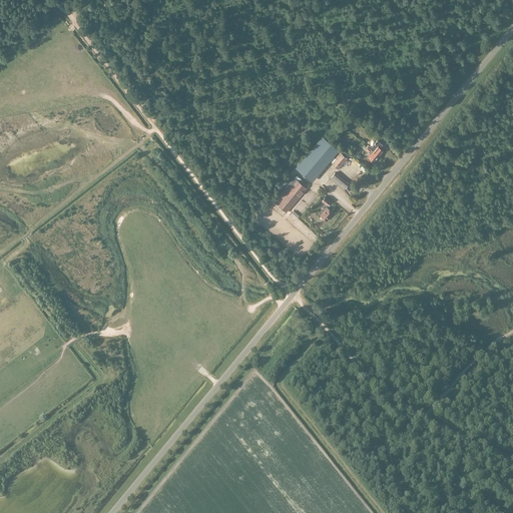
[(353,116),(345,125),(349,128),(353,123),(354,124),(357,120),(353,116)]
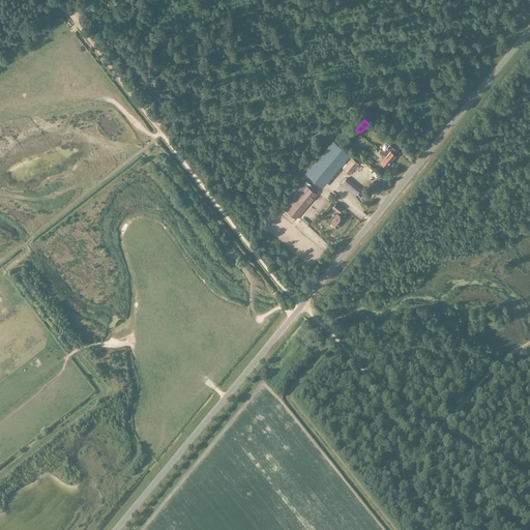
[(391,162),(396,155),(398,154),(393,151),(395,149),(389,145),(387,148),(385,150),(384,151),(383,151),(380,150),(379,151),(380,152),(391,162)]
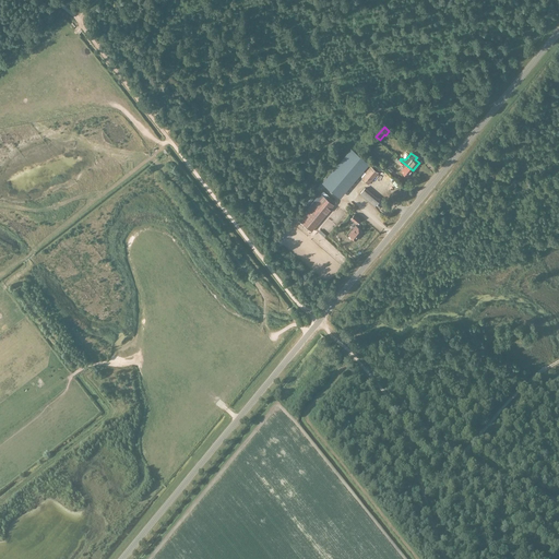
[(407,177),(413,170),(401,161),(399,163),(404,167),(401,171),(407,177)]
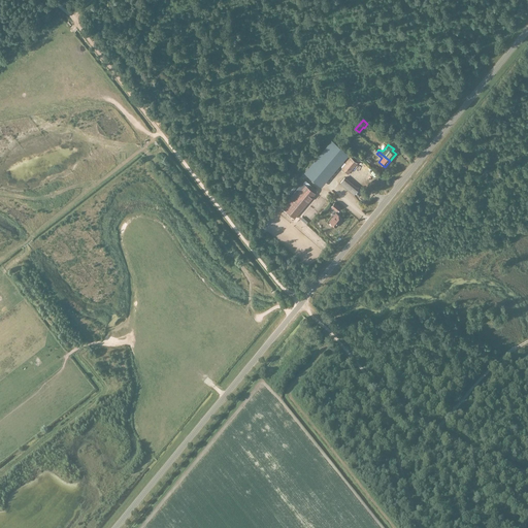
[(348,173),(357,163),(350,157),(345,162),(345,163),(341,168),(348,173)]
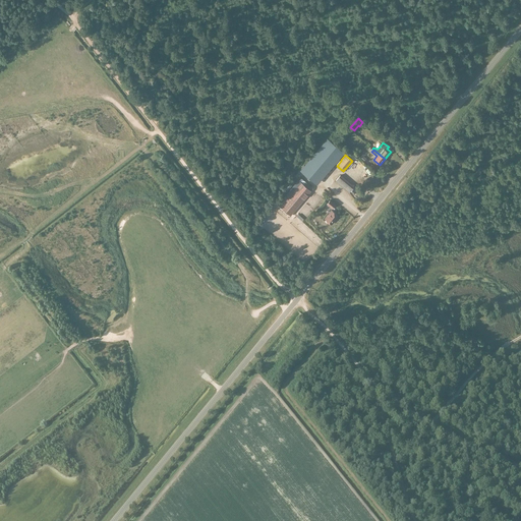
[(349,193),(354,186),(341,175),(336,181),(349,193)]
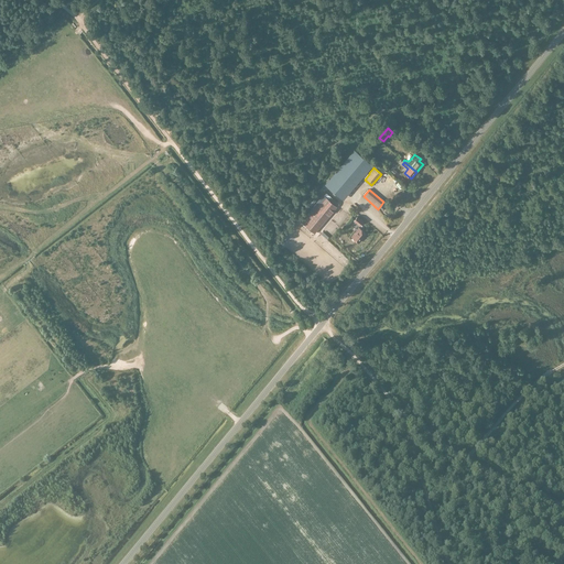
[(326,197),(303,224),(315,234),(337,207),(326,197)]
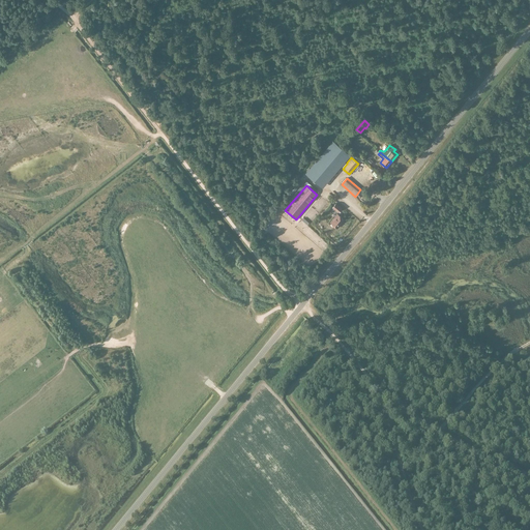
[(342,208),(336,203),(332,208),(337,212),(342,208)]
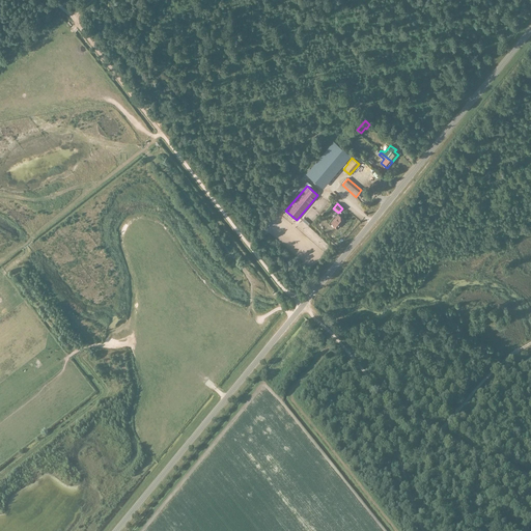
[(338,215),(332,223),(338,228),(340,225),(340,224),(344,220),(338,215)]
